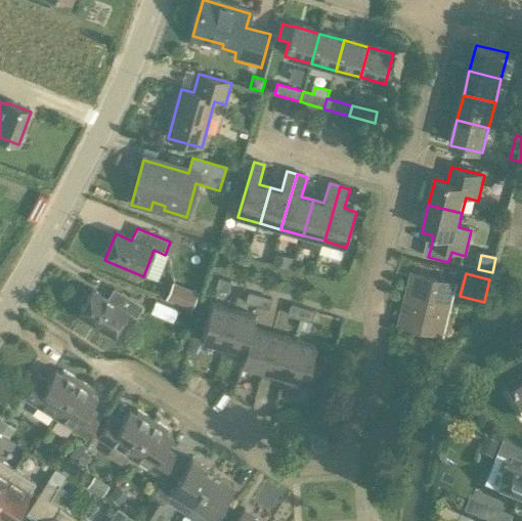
[(415,276),(403,323),(442,333),(454,286),(415,276)]
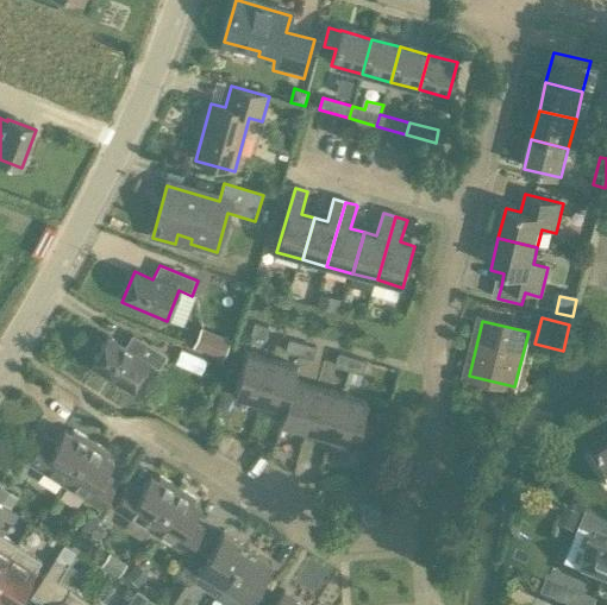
[(255,323),(251,336),(266,341),(269,328),(255,323)]
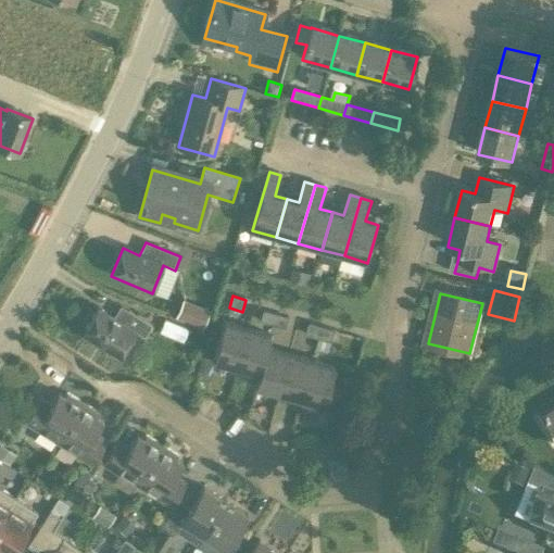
[(120,359),(135,332),(146,339),(153,327),(122,306),(114,319),(98,310),(83,336),(120,359)]
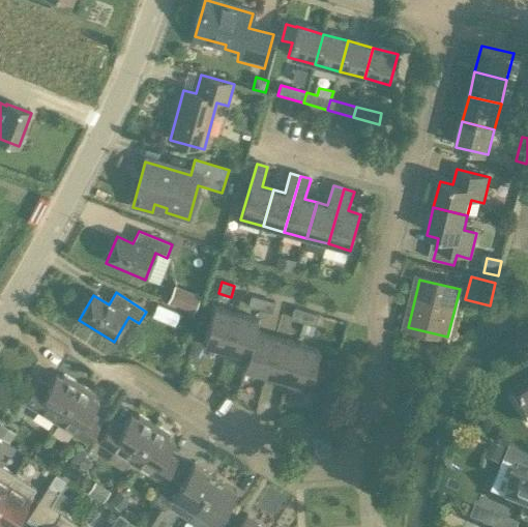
[(202,304),(177,296),(173,310),(198,318),(202,304)]
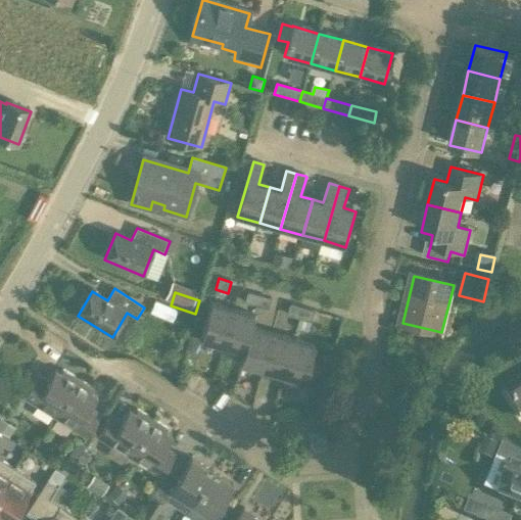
[(246,304),(257,308),(261,296),(248,293),(246,304)]
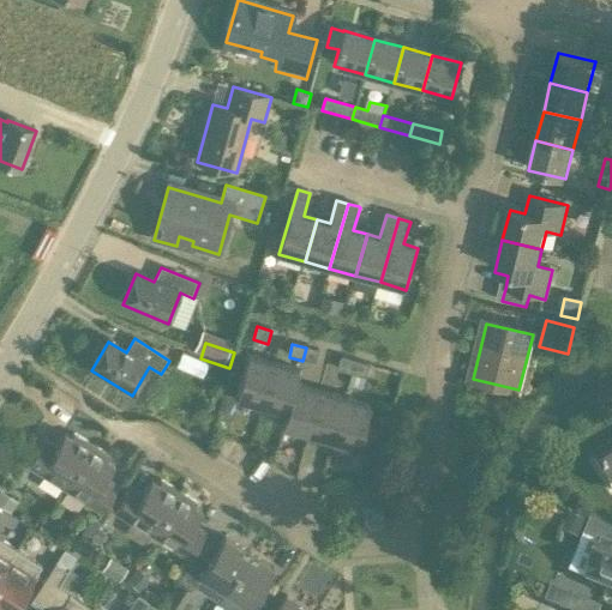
[(306,348),(303,361),(317,364),(319,351),(306,348)]
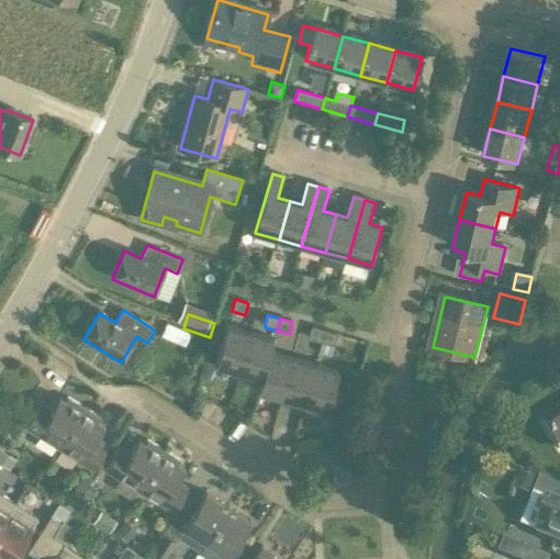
[(238,373),(250,334),(227,327),(215,367),(238,373)]
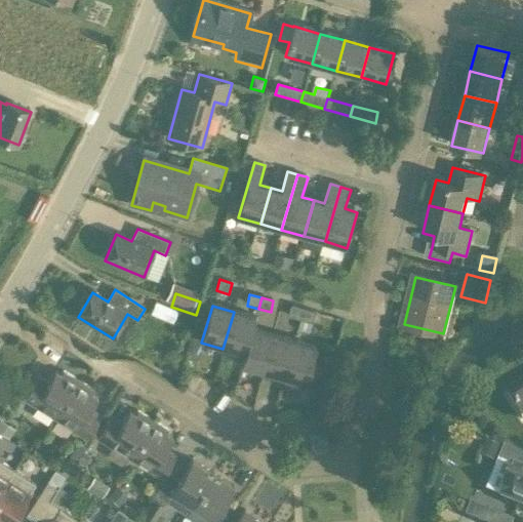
[(300,321),(304,309),(292,306),(289,317),(300,321)]
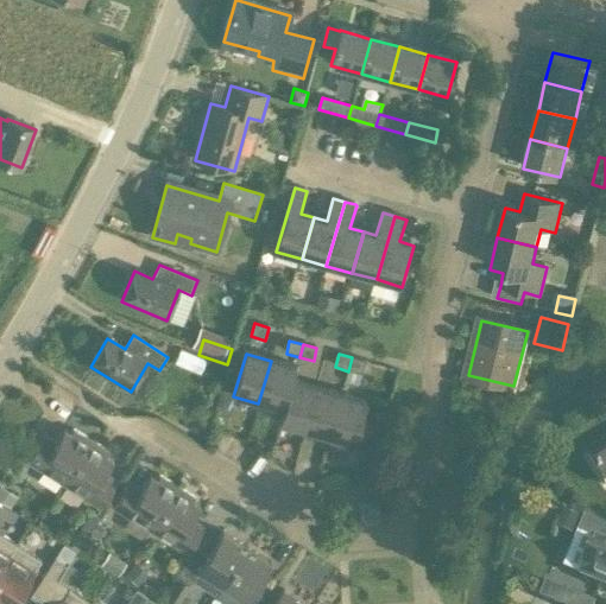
[(366,362),(352,357),(348,372),(346,383),(359,387),(363,375),(366,362)]
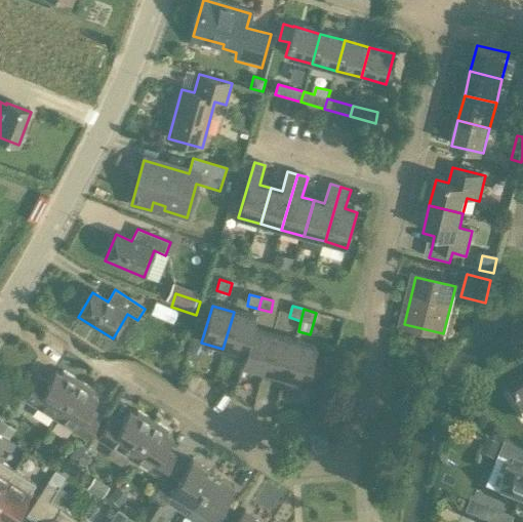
[(223,349),(244,355),(251,329),(255,318),(234,312),(223,349)]
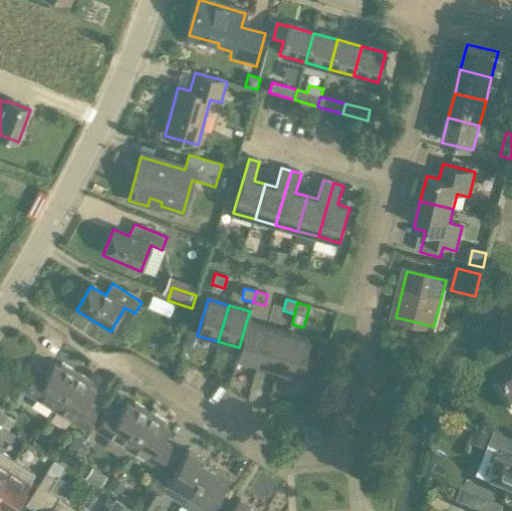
[(246,322),(239,347),(236,358),(257,364),(267,328),(246,322)]
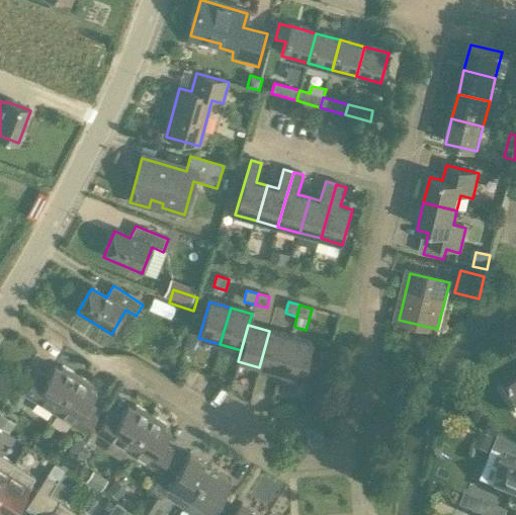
[(259,367),(281,373),(291,338),(269,331),(259,367)]
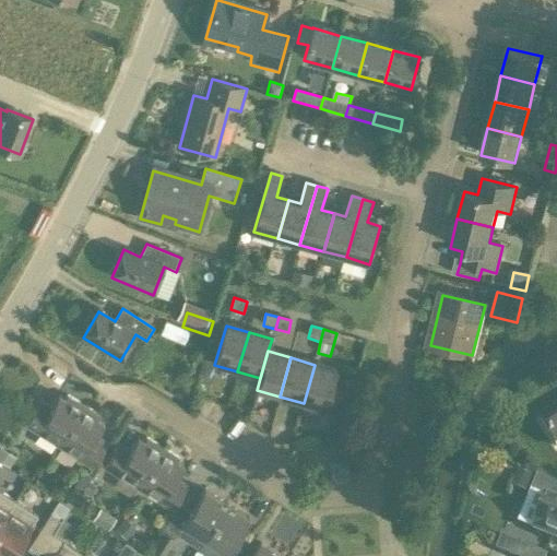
[(338,371),(315,365),(304,403),(326,410),(338,371)]
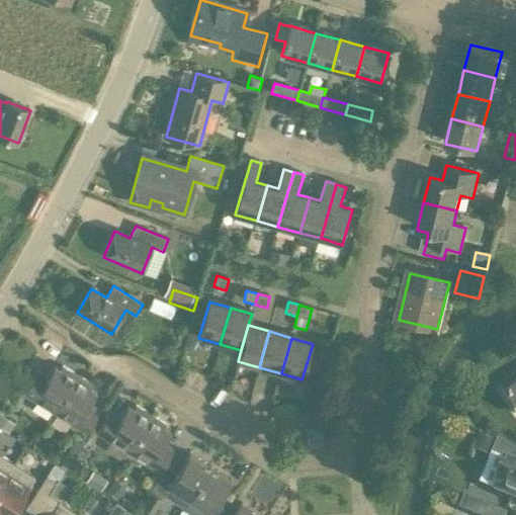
[(22,395),(53,414),(76,377),(61,368),(59,372),(55,369),(53,368),(48,377),(38,371),(37,370),(22,395)]
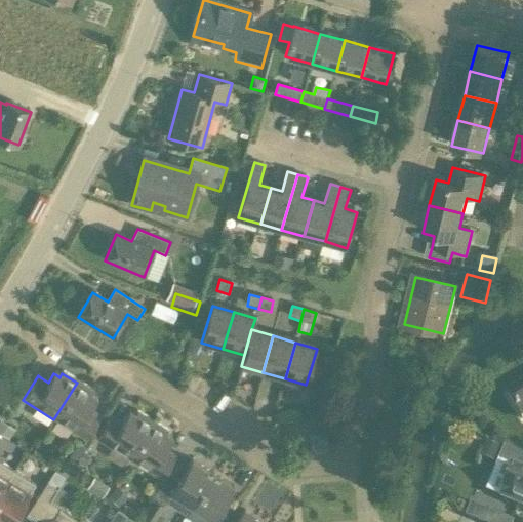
[(89,396),(92,393),(77,383),(53,419),(75,433),(88,441),(103,416),(90,408),(95,400),(89,396)]
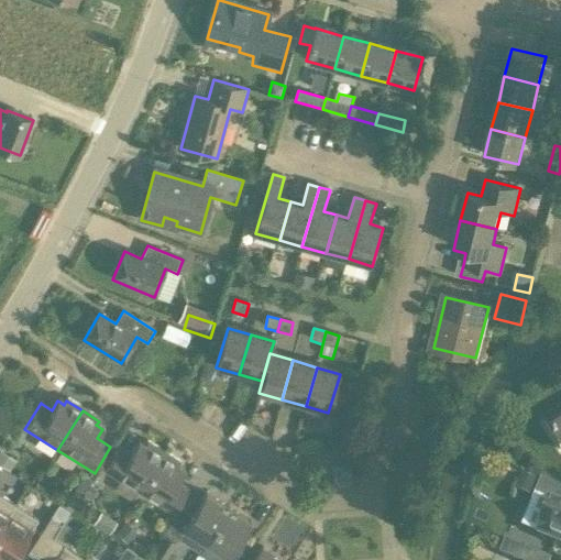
[(560,415),(545,426),(560,450),(560,415)]
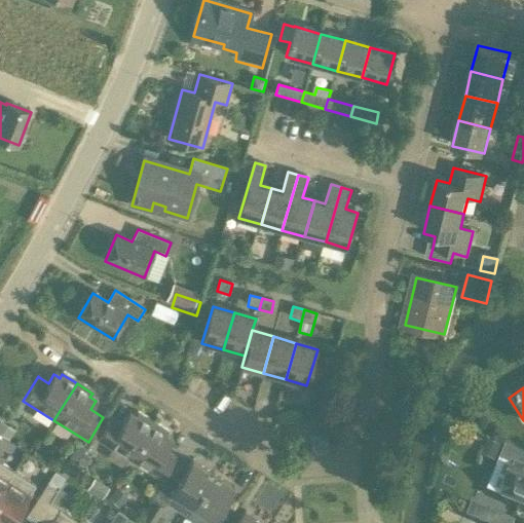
[(108,447),(131,461),(153,424),(137,414),(135,417),(129,414),(123,423),(113,416),(98,441),(108,447)]
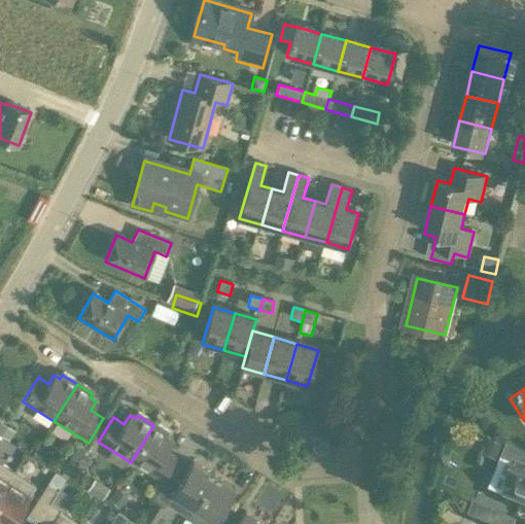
[(167,451),(173,442),(163,435),(165,432),(153,425),(131,462),(163,483),(178,458),(167,451)]
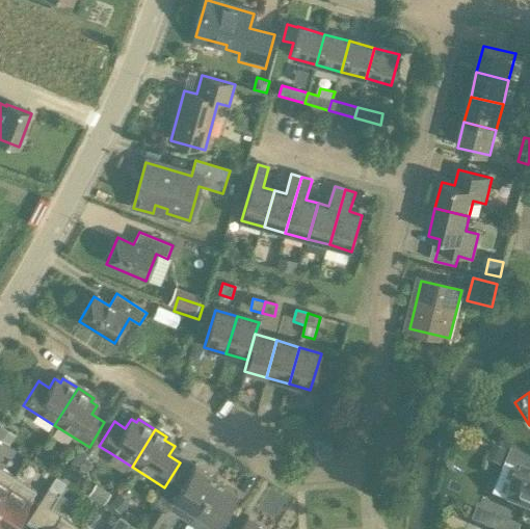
[(529,464),(512,456),(506,472),(522,478),(509,509),(529,517),(529,464)]
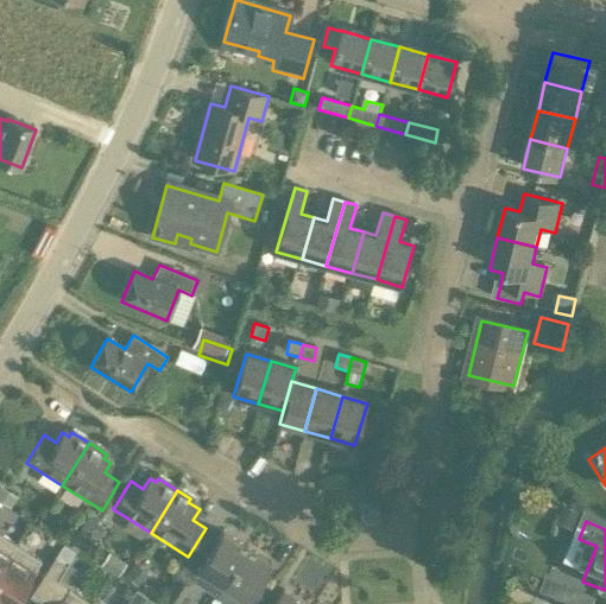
[(202,566),(190,559),(178,578),(163,603),(188,603),(191,599),(187,595),(193,586),(190,585),(193,583),(216,597),(223,585),(247,550),(222,534),(202,566)]
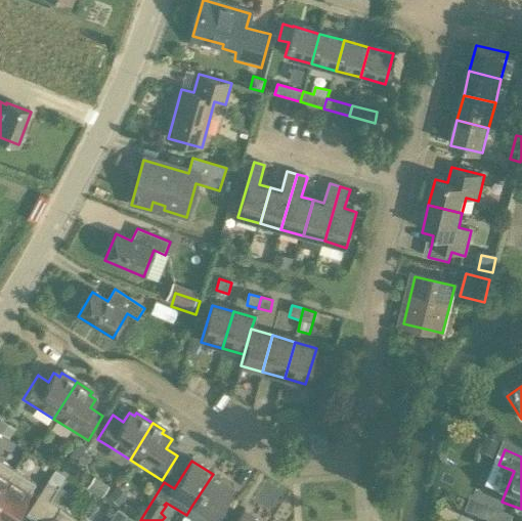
[(0,496),(15,473),(0,463),(0,496)]
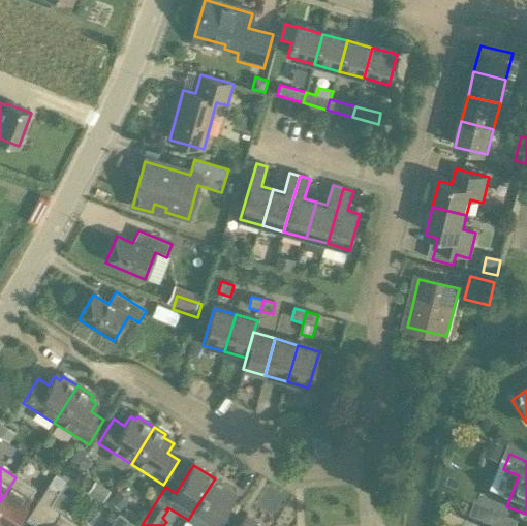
[(13,525),(36,491),(16,477),(0,501),(0,525),(13,525)]
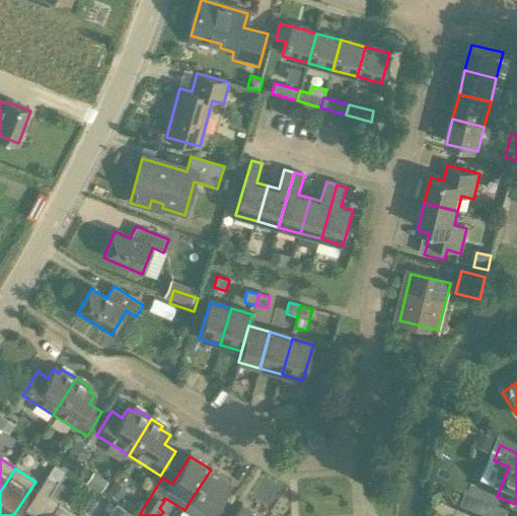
[(231,482),(211,469),(191,500),(211,513),(231,482)]
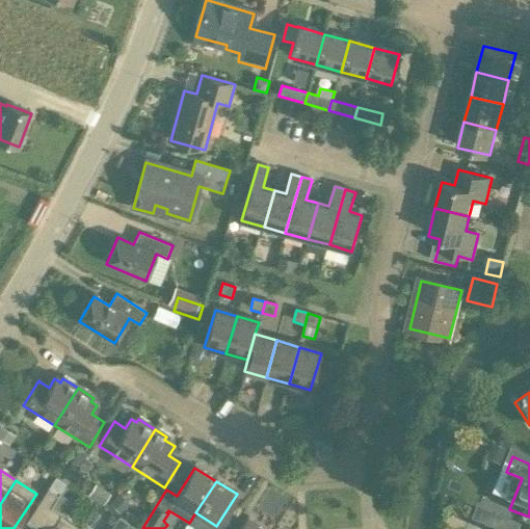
[(28,524),(35,528),(40,528),(52,509),(59,498),(49,492),(28,524)]
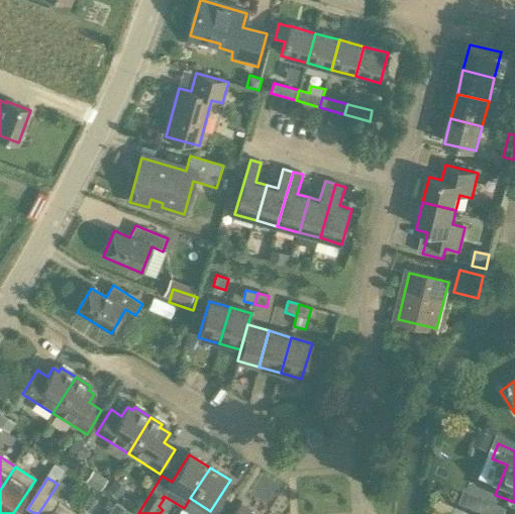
[(75,513),(59,504),(61,501),(50,495),(38,513),(75,513)]
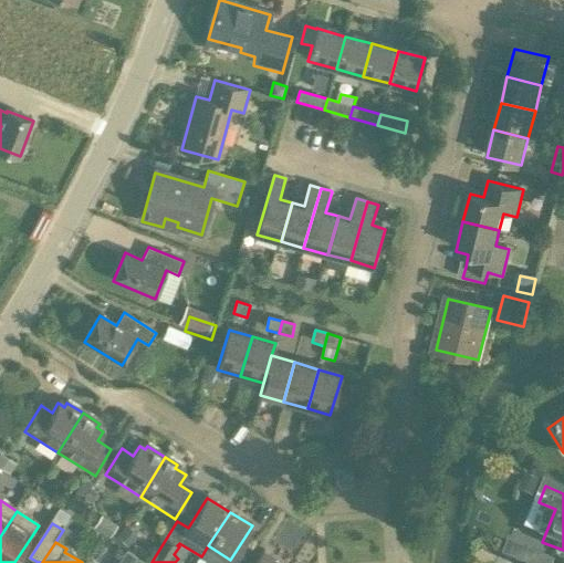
[(546,562),(509,548),(503,561),(507,562),(546,562)]
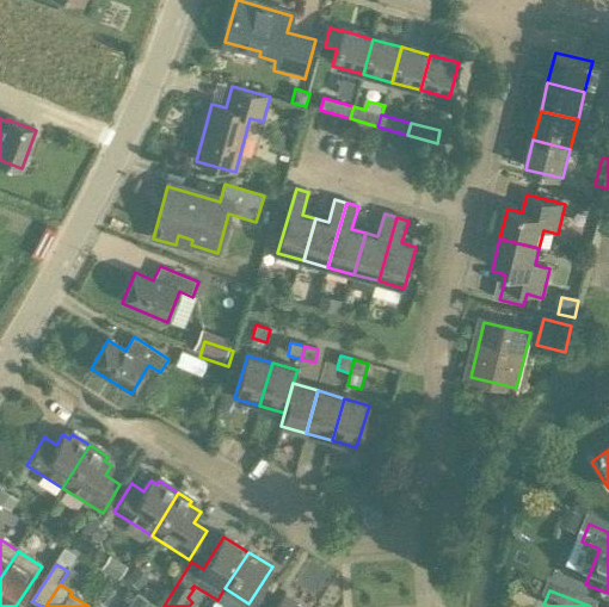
[(303,606),(285,595),(278,606),(303,606)]
